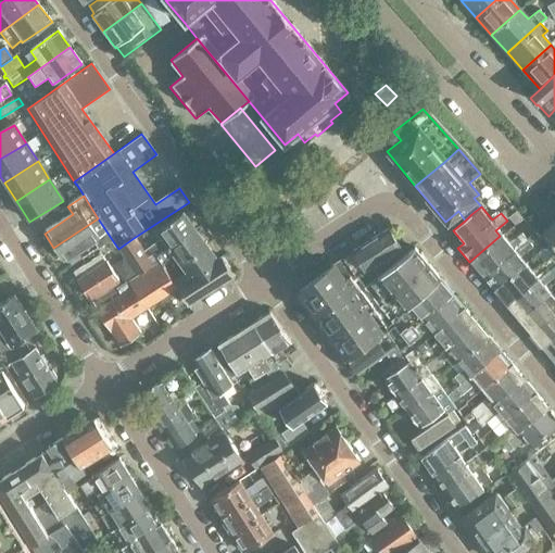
[(161,254),(194,230),(183,213),(155,230),(162,240),(154,246),(161,254)]
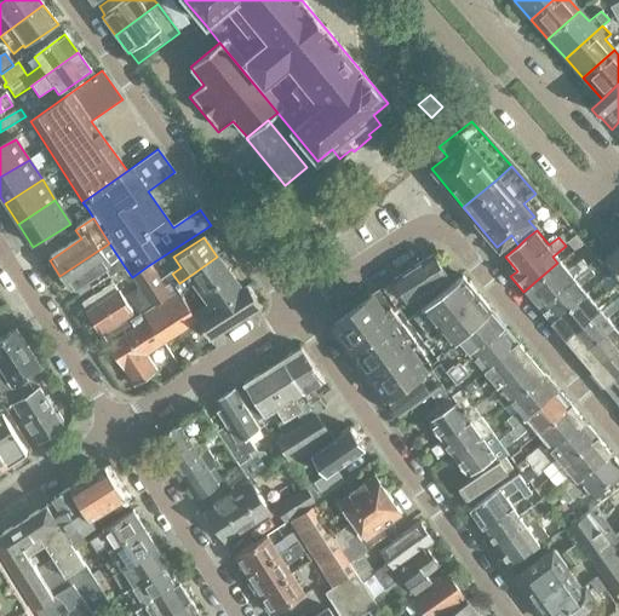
[(109,243),(59,276),(70,293),(103,271),(109,280),(126,269),(109,243)]
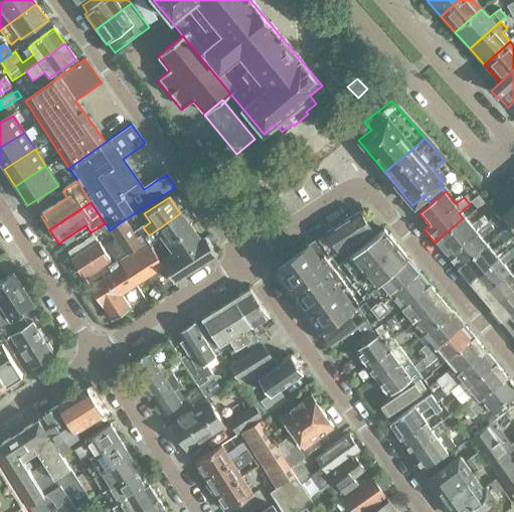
[(513,205),(502,217),(513,230),(513,205)]
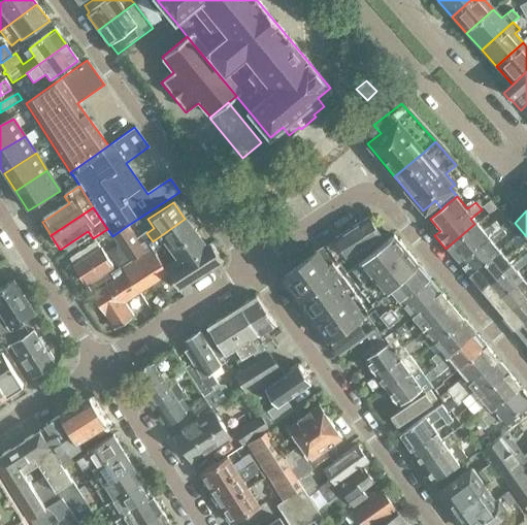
[(457,262),(505,222),(500,217),(482,232),(474,224),(446,249),(457,262)]
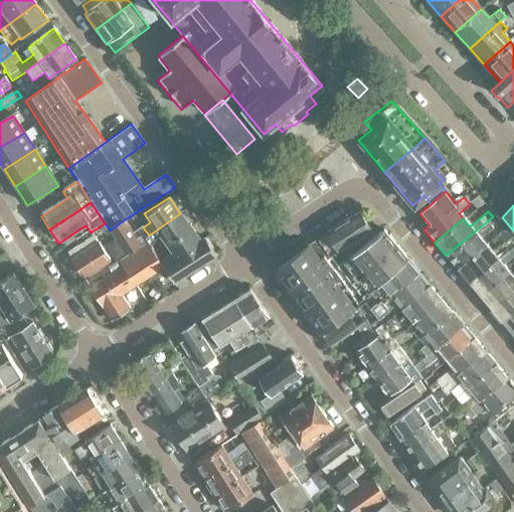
[(167,245),(191,228),(180,213),(149,235),(146,238),(145,236),(137,240),(142,247),(148,243),(150,247),(162,238),(167,245)]
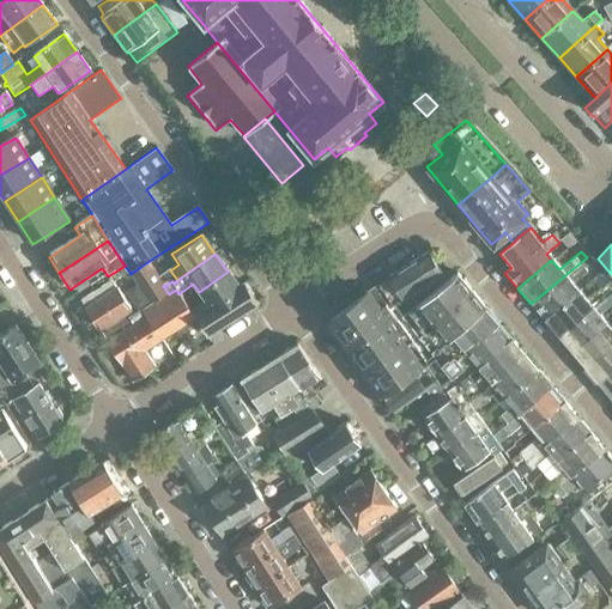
[(376,286),(392,308),(413,294),(417,299),(428,292),(425,287),(441,276),(429,254),(377,285),(376,286)]
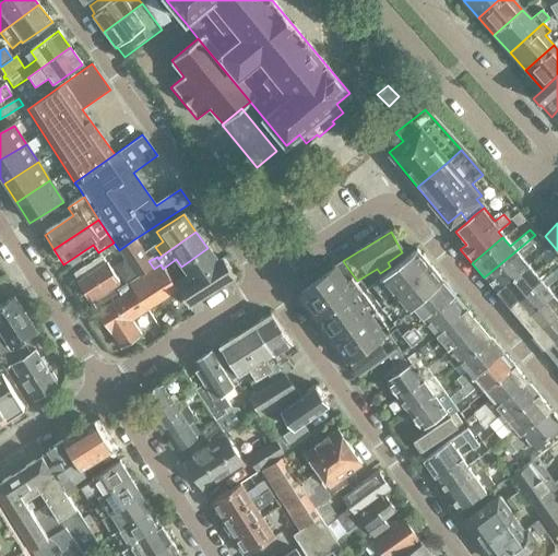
[(535,235),(484,278),(496,292),(526,267),(521,259),(533,249),(531,247),(539,239),(535,235)]
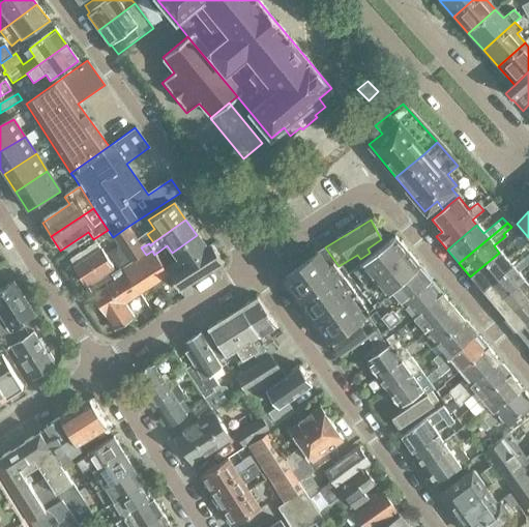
[(127,227),(113,237),(112,237),(121,252),(129,265),(146,255),(141,247),(149,243),(141,233),(135,237),(127,227)]
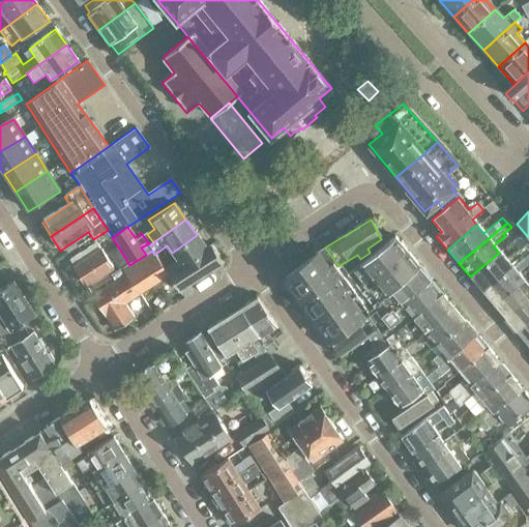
[(206,249),(197,235),(172,253),(177,260),(164,268),(154,255),(152,251),(146,255),(129,265),(124,268),(123,269),(139,296),(169,277),(178,292),(215,267),(218,258),(210,245),(206,249)]
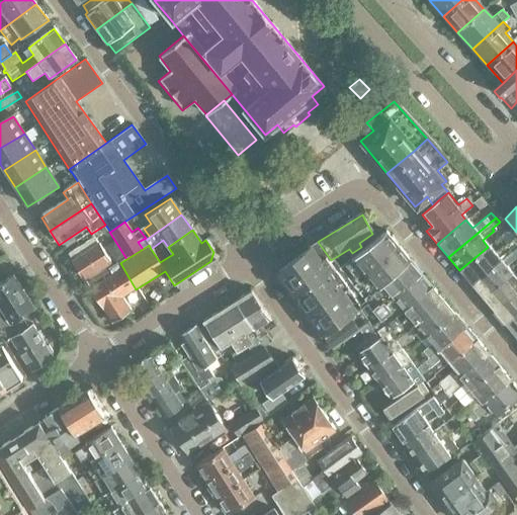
[(382,286),(410,263),(386,235),(340,271),(355,290),(356,289),(363,284),(366,288),(376,280),(382,286)]
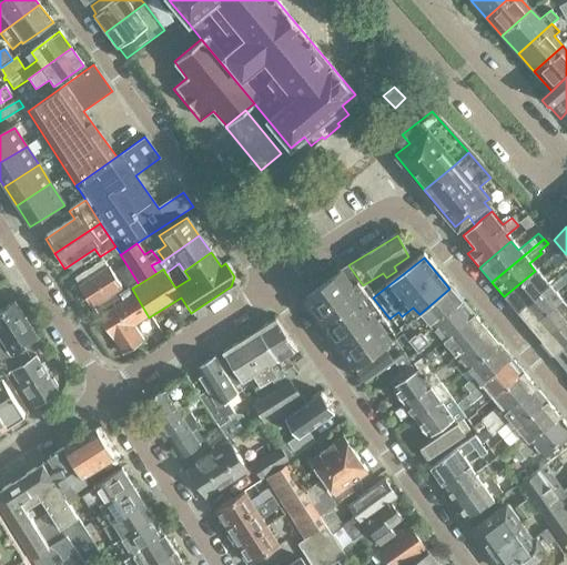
[(91,306),(121,288),(104,261),(74,280),(91,306)]
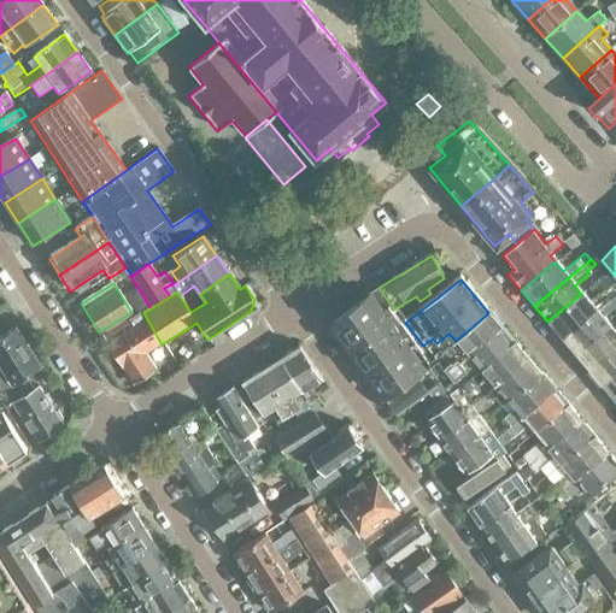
[(561,339),(615,292),(615,287),(614,284),(591,304),(581,294),(547,322),(561,339)]
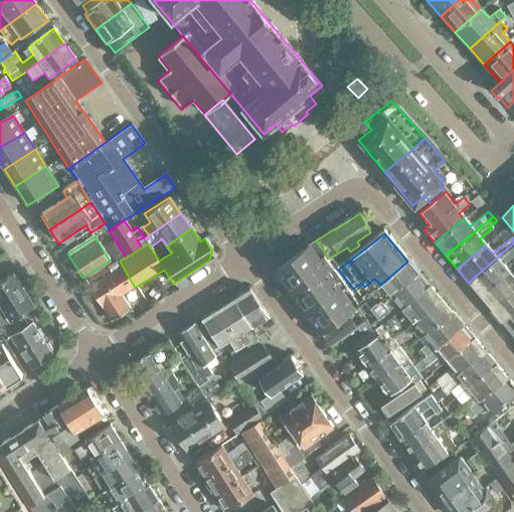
[(329,259),(316,240),(279,267),(277,274),(321,334),(358,306),(358,305),(330,267),(325,271),(320,265),(329,259)]
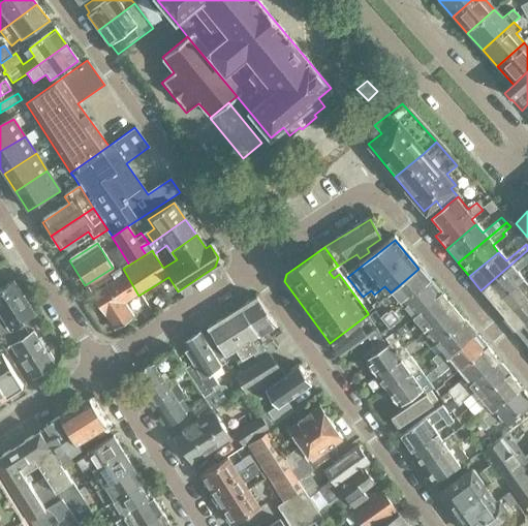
[(527,250),(480,290),(492,304),(521,279),(516,272),(527,260),(527,250)]
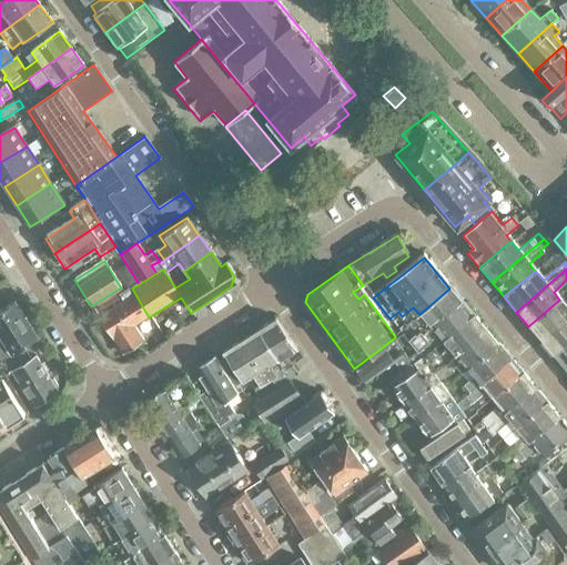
[(139,284),(130,270),(123,274),(133,288),(139,284)]
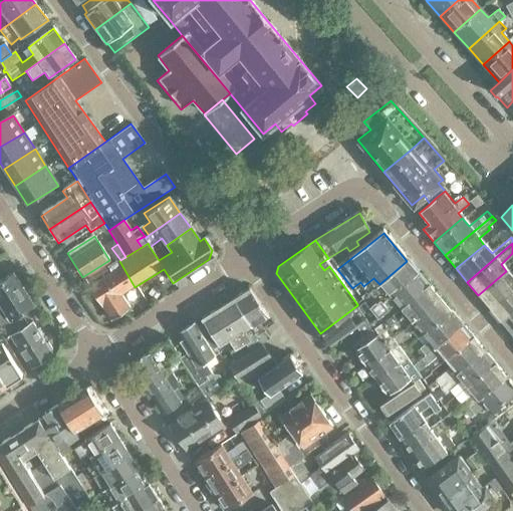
[(127,295),(125,292),(135,287),(119,261),(86,281),(89,287),(110,321),(130,309),(129,308),(135,304),(129,294),(127,295)]
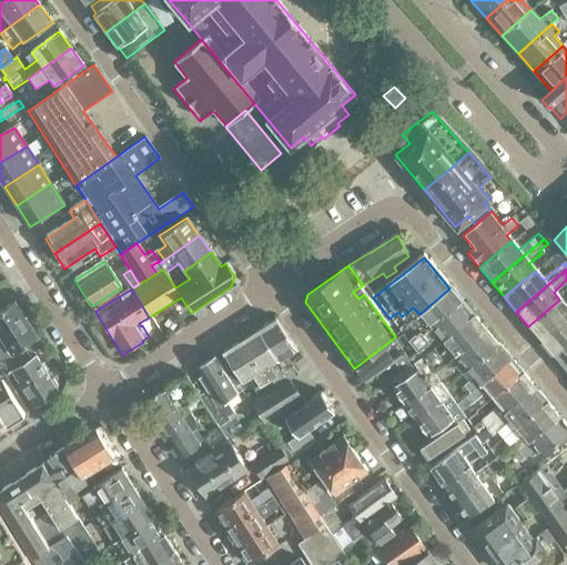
[(422,338),(462,303),(449,289),(419,314),(413,308),(402,316),(398,312),(391,318),(402,332),(409,341),(418,334),(422,338)]
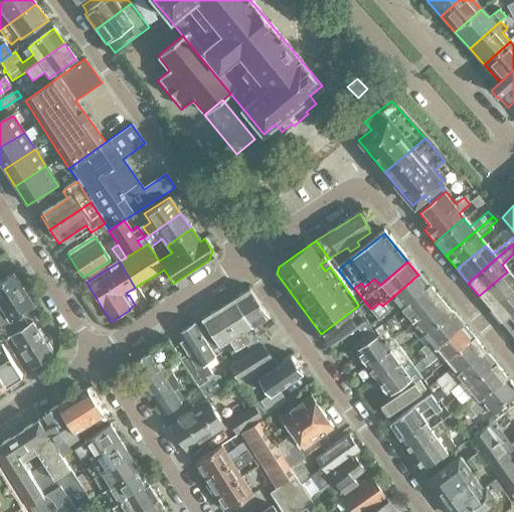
[(513,278),(513,279),(507,272),(479,296),(491,309),(513,289),(513,278)]
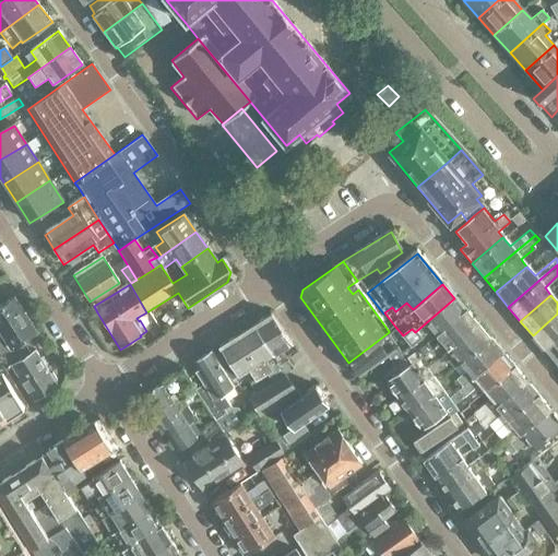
[(0,354),(6,351),(22,341),(36,331),(13,296),(0,303),(0,354)]
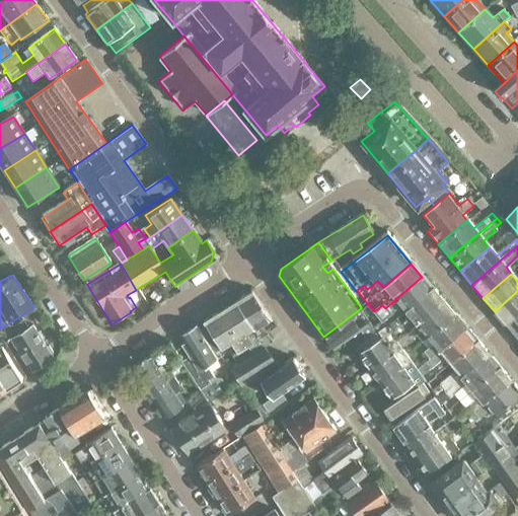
[(399,307),(404,313),(405,314),(434,290),(422,277),(385,308),(382,305),(374,311),(381,320),(389,314),(399,307)]
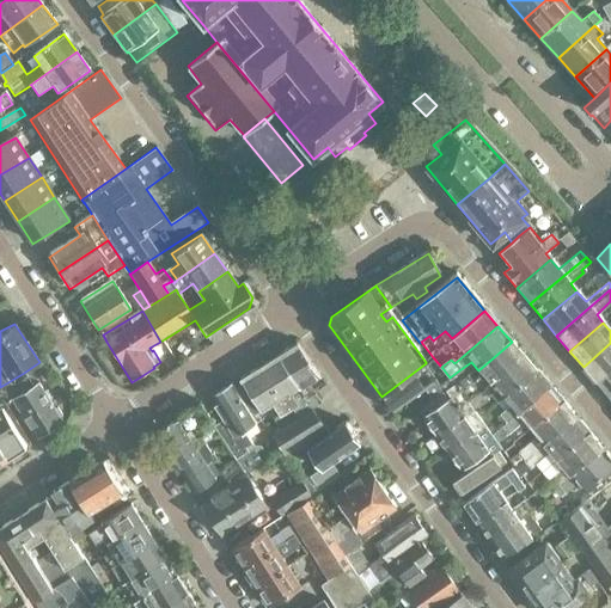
[(468,406),(525,357),(512,342),(478,370),(482,375),(472,382),(466,376),(453,385),(453,386),(456,390),(468,406)]
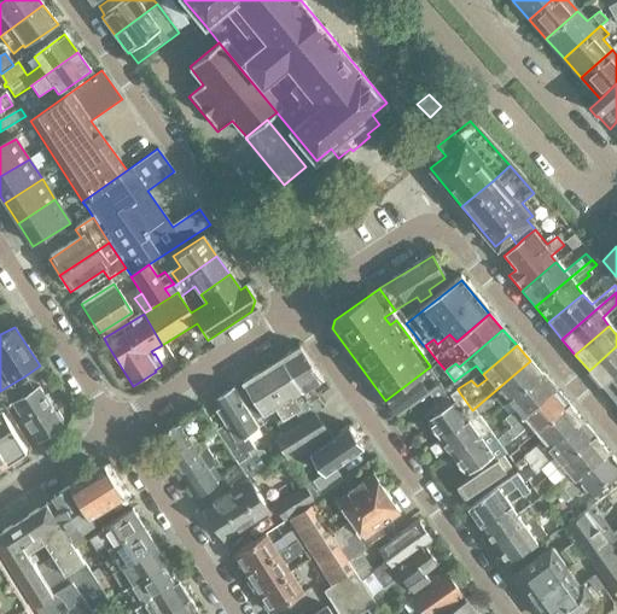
[(616,346),(589,370),(603,387),(616,374),(616,346)]
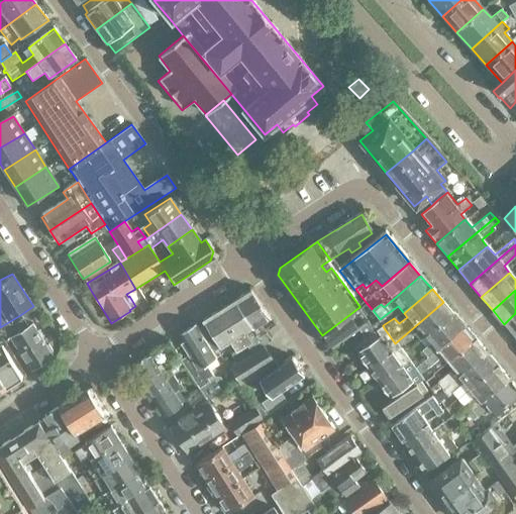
[(249,291),(234,301),(264,347),(270,342),(260,325),(270,319),(249,291)]
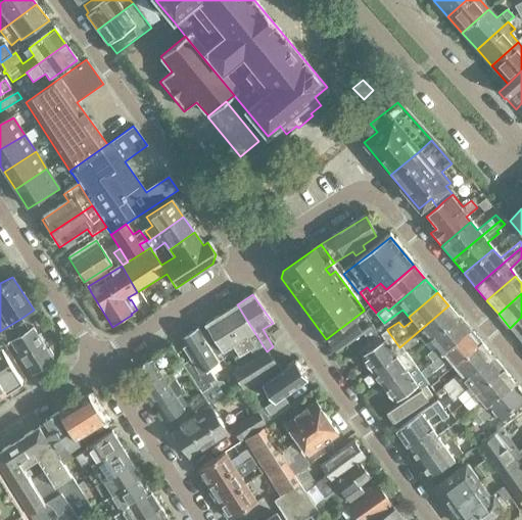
[(251,362),(266,351),(267,351),(237,304),(222,314),(251,362)]
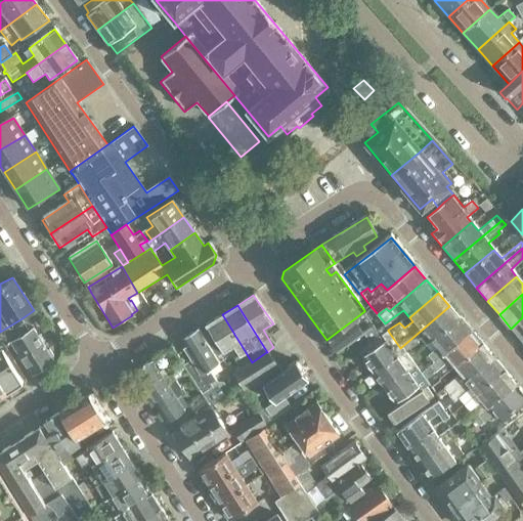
[(385,323),(378,314),(371,306),(364,310),(364,311),(327,340),(336,353),(362,334),(368,344),(388,331),(388,330),(385,324),(385,323)]
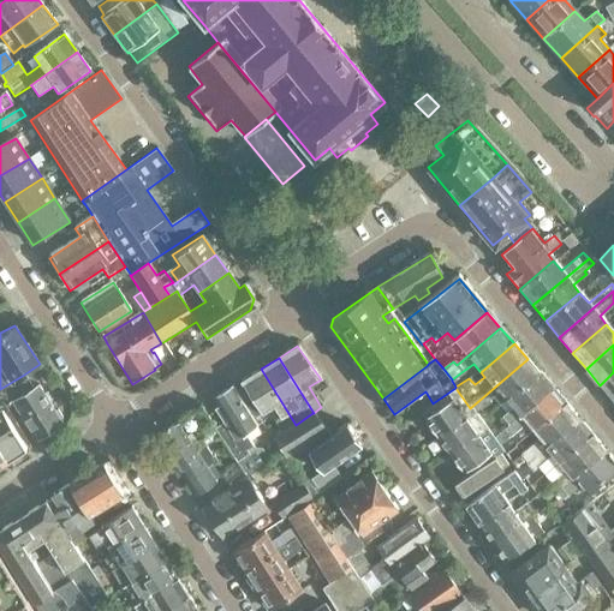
[(528,359),(470,408),(474,412),(475,414),(489,402),(488,401),(499,393),(507,403),(540,375),(528,359)]
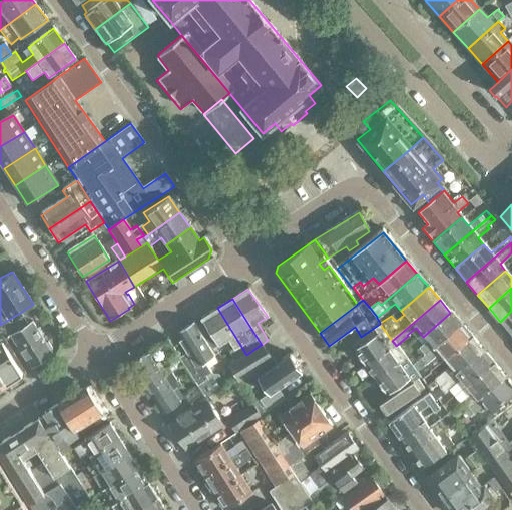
[(214,350),(215,350),(219,347),(219,348),(228,342),(234,352),(230,354),(235,362),(246,355),(217,308),(201,319),(213,338),(208,340),(214,350)]
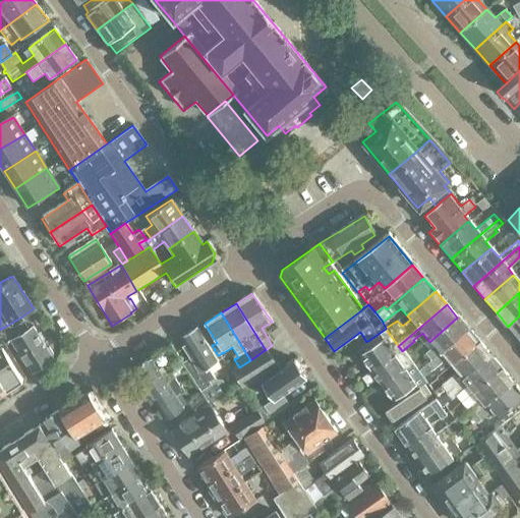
[(519,315),(508,327),(518,339),(519,338),(519,315)]
